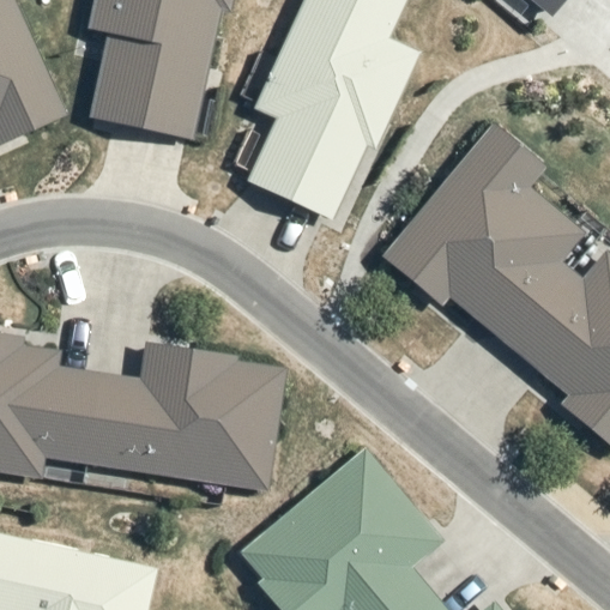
[(0,143),(66,113),(16,0),(0,0),(0,143)]
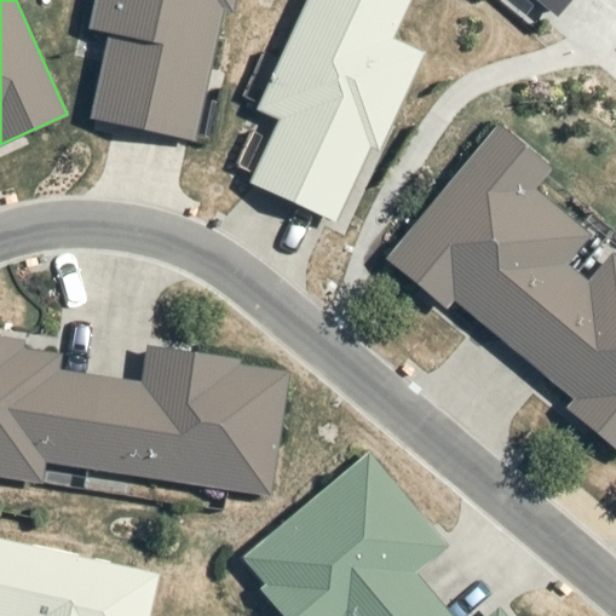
[(110,32),(90,117),(196,140),(225,0),(93,0),(87,26),(110,32)]
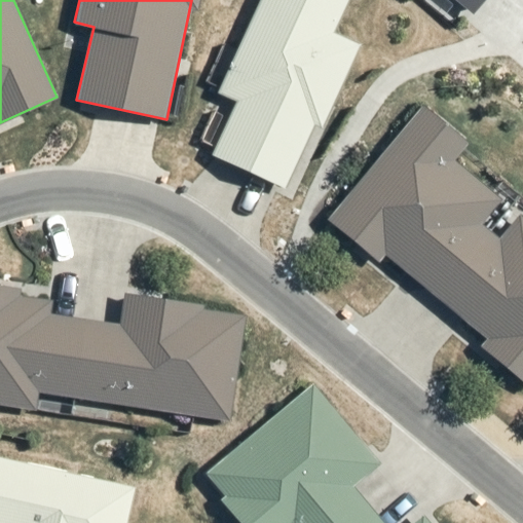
[(237,102),(210,152),(283,190),(355,44),(333,35),(347,0),(263,0),(217,92),(237,102)]
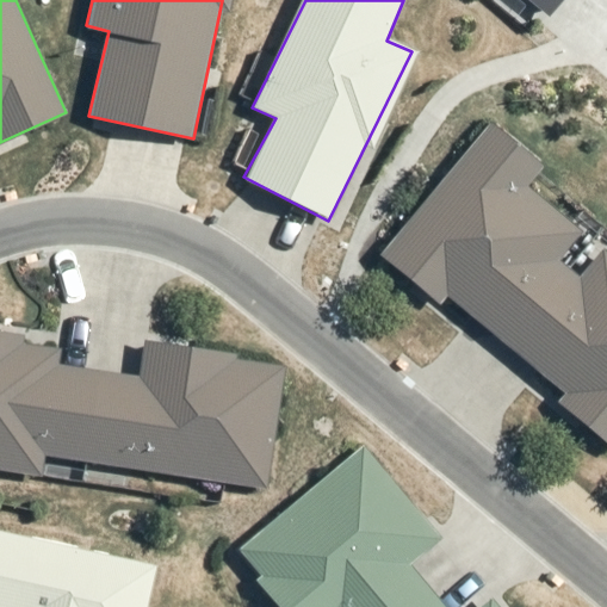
[(531,0),(545,11),(553,0),(531,0)]
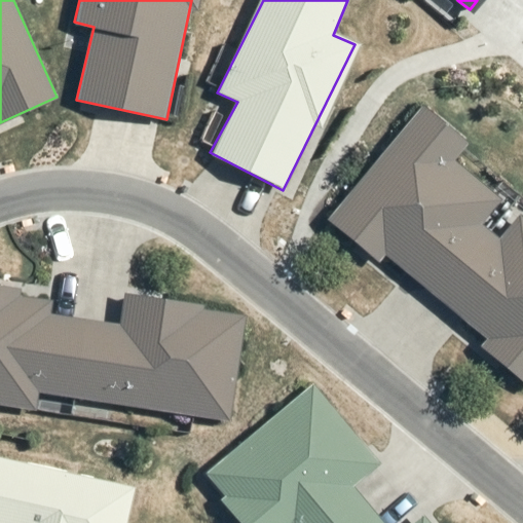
[(426,104),(326,220),(378,264),(386,256),(485,338),(480,346),(522,380),(522,211),(455,158),(471,142),(426,104)]
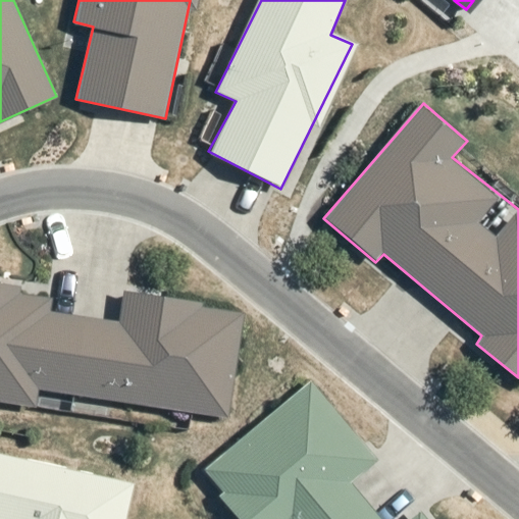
[(22,284),(0,280),(0,401),(38,407),(39,390),(228,418),(247,312),(122,295),(118,321),(19,305),(22,284)]
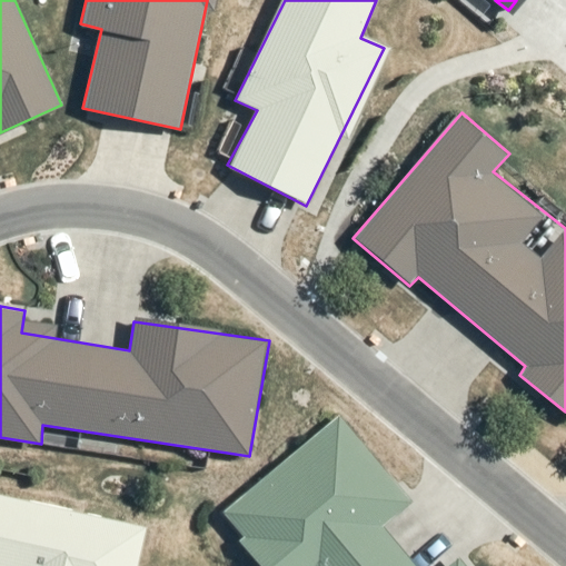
[(411,500),(338,416),(214,515),(259,565),(464,565),(458,559),(447,565),(419,565),(384,525),(411,500)]
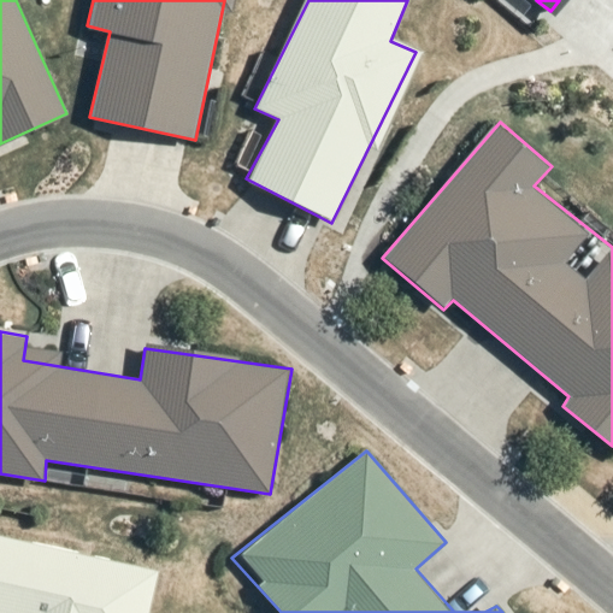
[(148,612),(159,566),(0,534),(0,612),(148,612)]
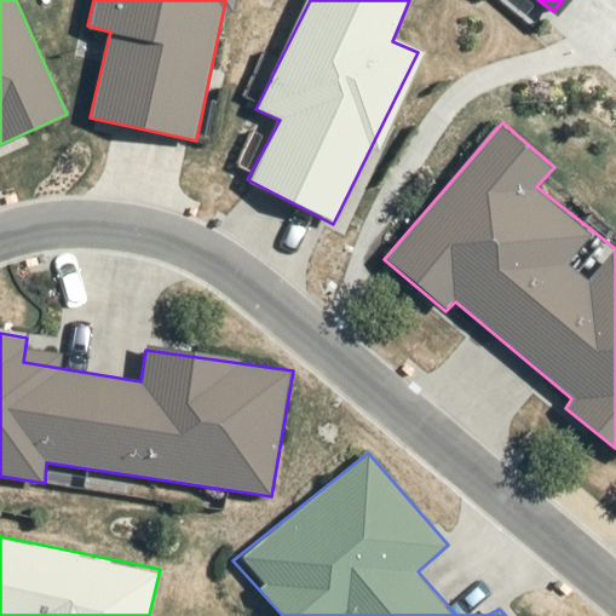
All buildings are outlined.
